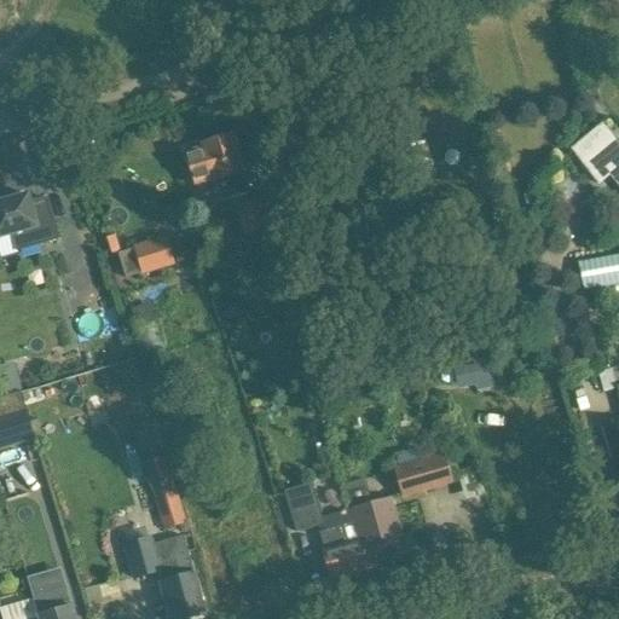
[(618,149),(602,127),(572,150),(599,185),(611,175),(615,181),(618,178),(618,149)]
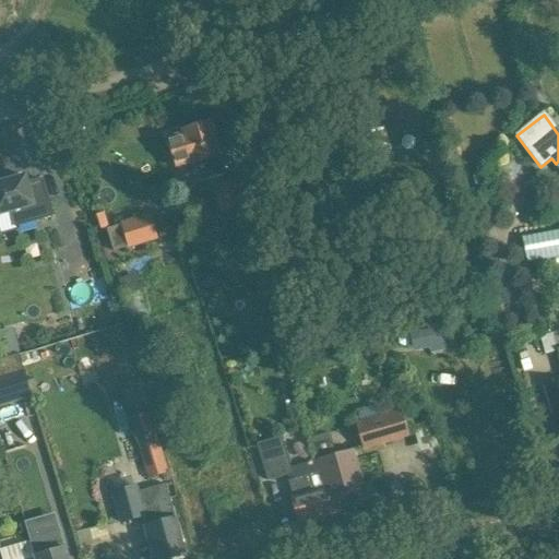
[(176,161),(178,167),(193,162),(194,165),(200,181),(226,173),(217,143),(211,122),(185,131),(186,134),(169,140),(176,161)]
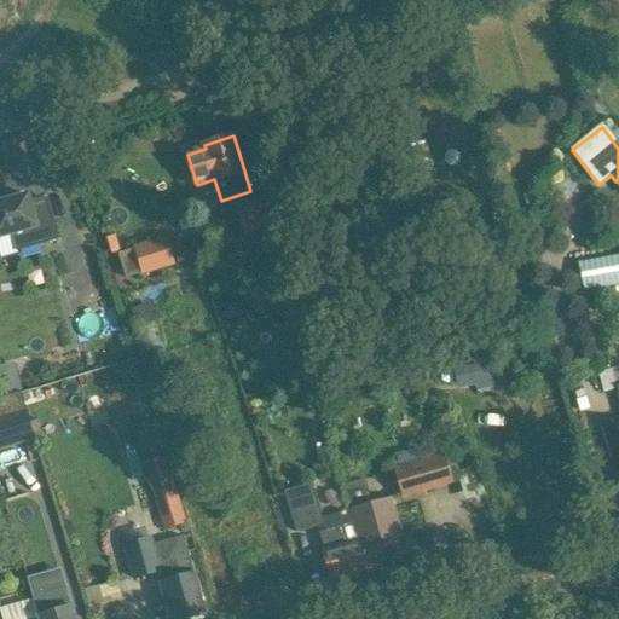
[(0,238),(13,235),(18,250),(59,239),(55,224),(39,229),(29,196),(0,203),(0,238)]
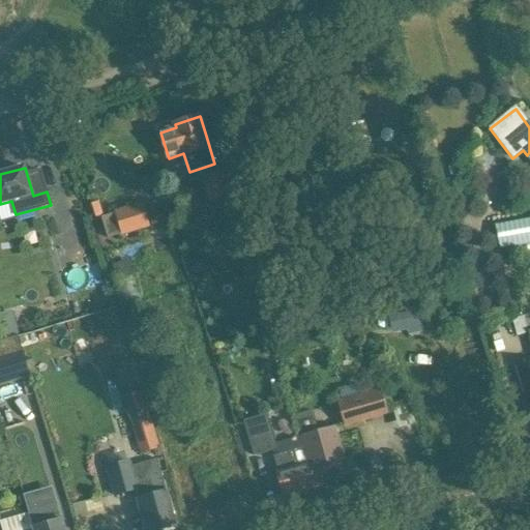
[(236,169),(204,178),(211,205),(243,196),(236,169)]
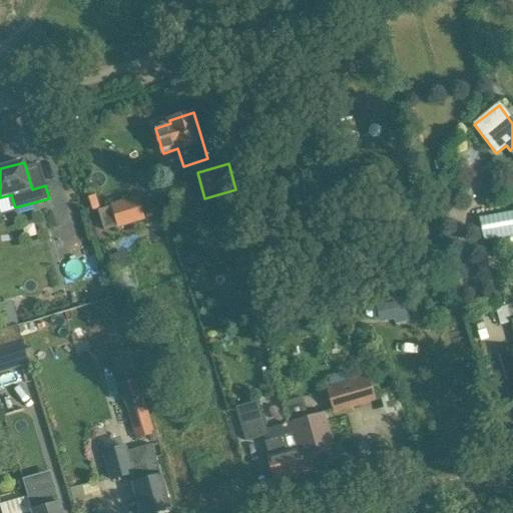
[(112,207),(98,211),(105,231),(119,226),(119,228),(146,218),(138,195),(111,204),(112,207)]
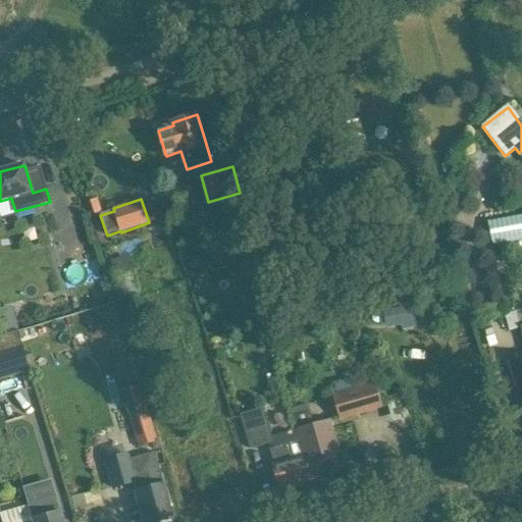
[(521,208),(491,210),(492,224),(521,222),(521,208)]
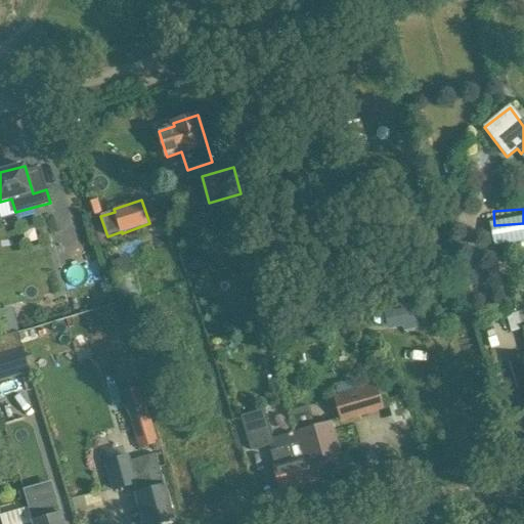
[(408,296),(380,302),(387,332),(416,324),(408,296)]
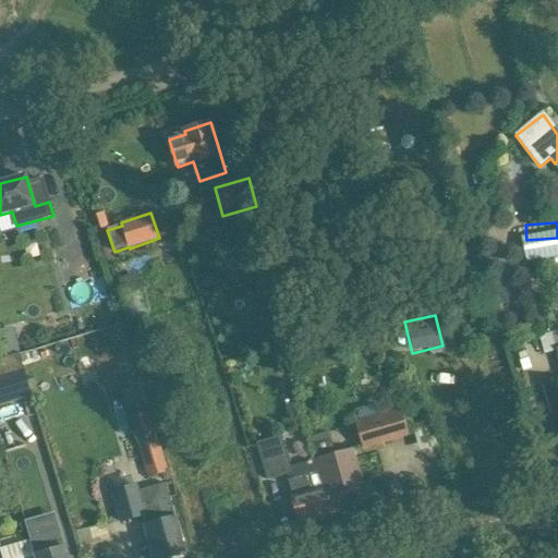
[(0,355),(19,351),(11,328),(0,331),(0,355)]
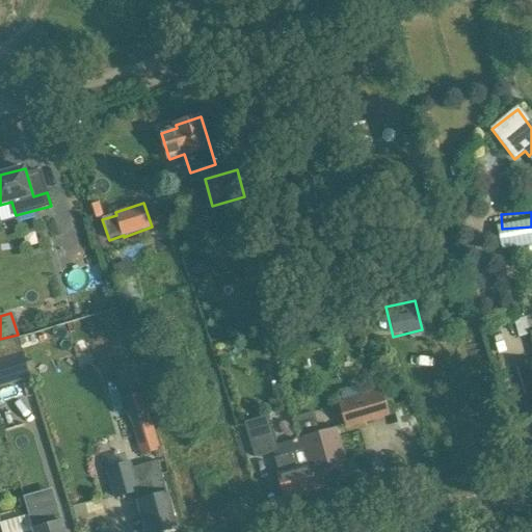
[(0,388),(32,378),(18,335),(0,339),(0,388)]
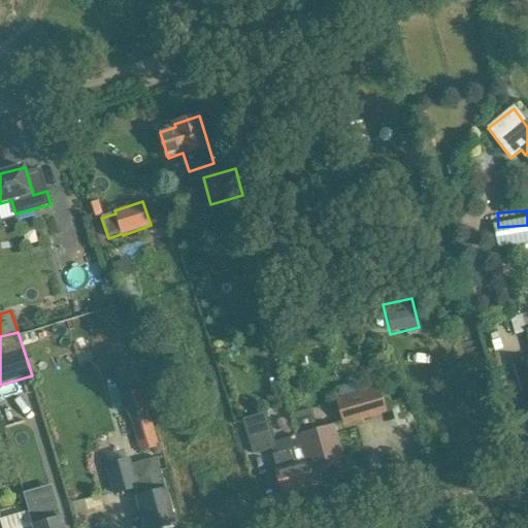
[(142,389),(133,359),(114,365),(141,452),(159,447),(141,389),(142,389)]
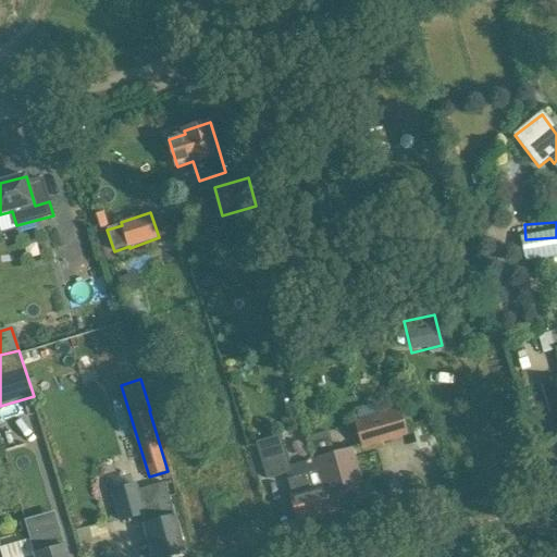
[(554,421),(556,419),(556,381),(543,385),(554,421)]
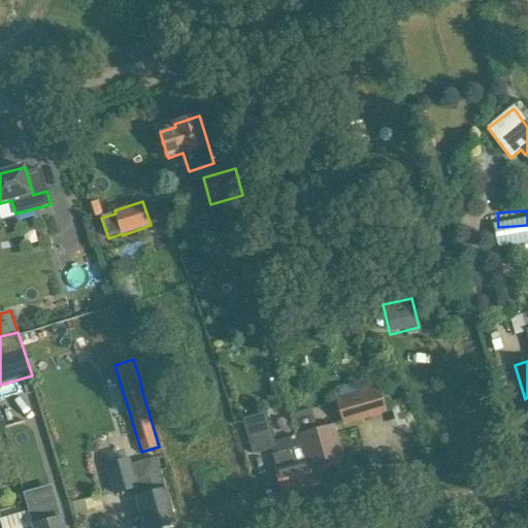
[(344,424),(386,411),(380,390),(338,401),(344,424)]
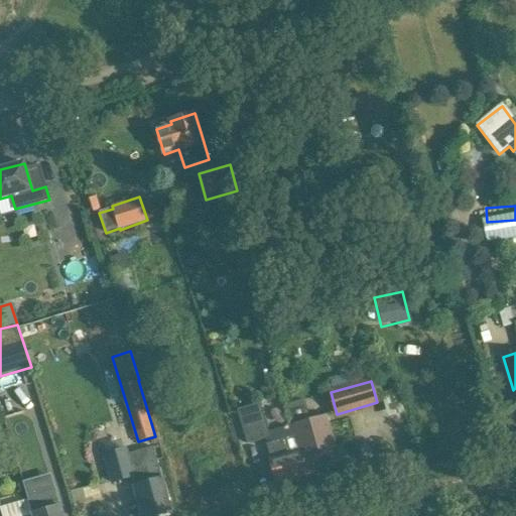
[(325,416),(321,398),(292,404),(295,421),(325,416)]
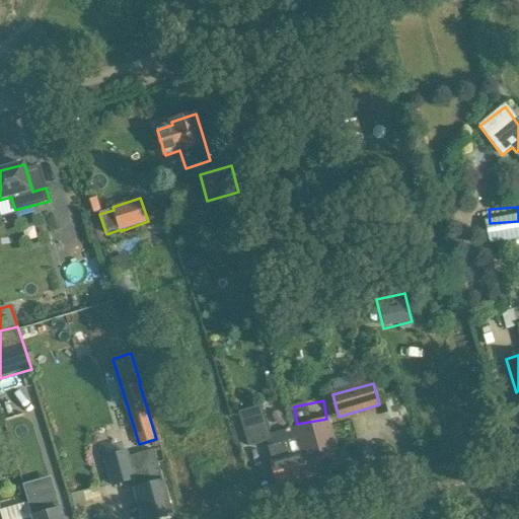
[(249,446),(271,440),(261,406),(239,413),(249,446)]
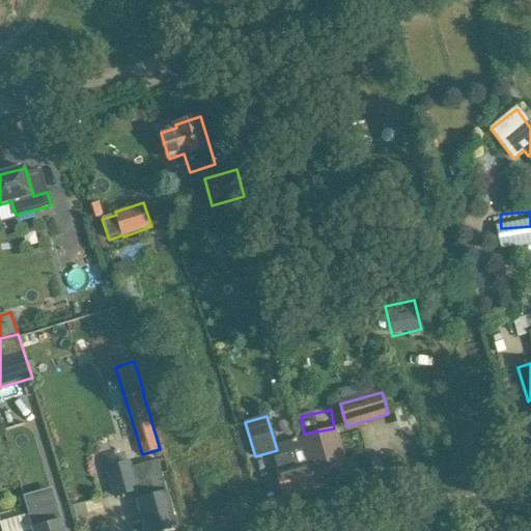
[(316,490),(345,481),(338,457),(344,455),(338,436),(336,428),(301,438),(308,464),(316,490)]
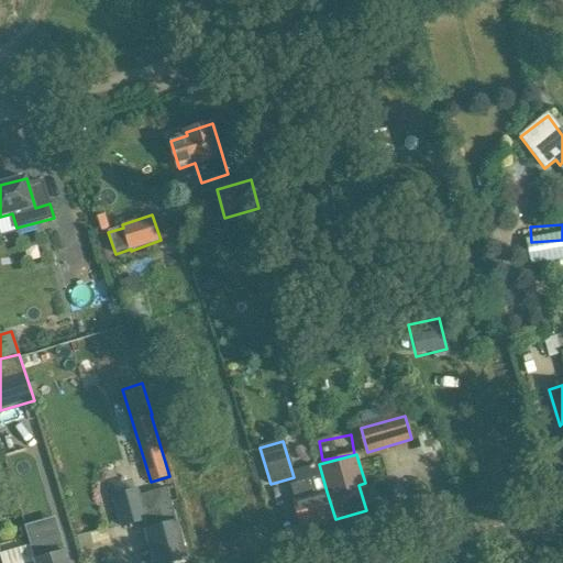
[(316,495),(311,478),(290,485),(296,500),(294,501),(302,529),(335,519),(327,492),(316,495)]
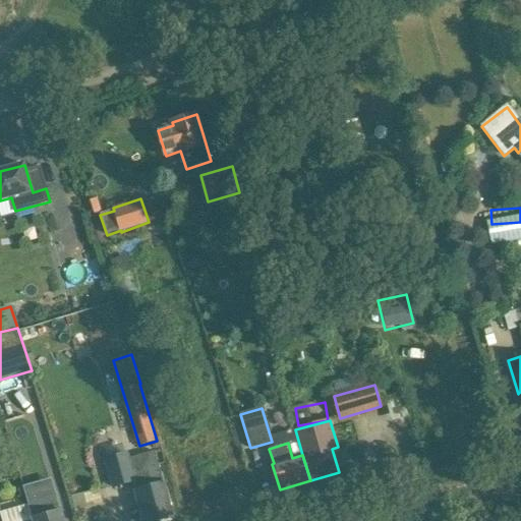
[(135,481),(134,481),(137,491),(140,506),(145,520),(161,520),(174,518),(169,498),(165,484),(164,484),(159,465),(155,451),(129,458),(135,481)]
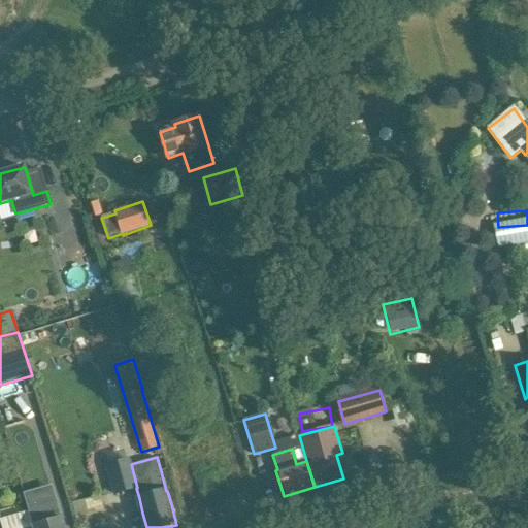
[(136,488),(137,488),(130,460),(108,465),(116,494),(136,488)]
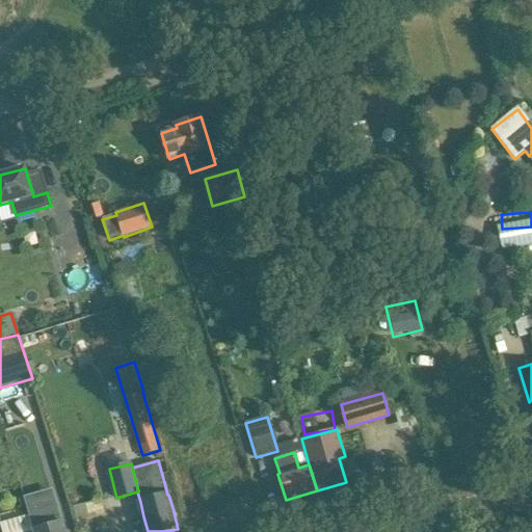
[(30,515),(29,515),(33,531),(64,531),(62,524),(59,510),(42,514),(31,517),(30,515)]
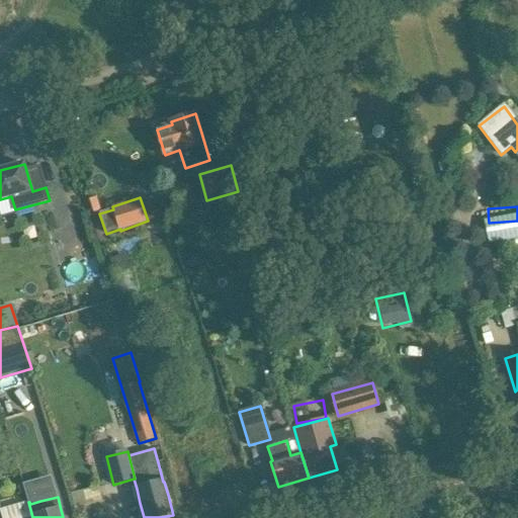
[(2,517),(32,517),(28,502),(0,510),(2,517)]
